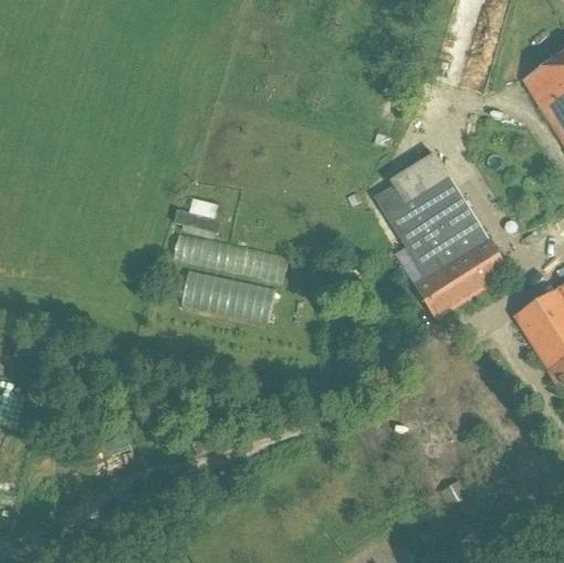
[(563,51),(520,79),(563,150),(563,51)]
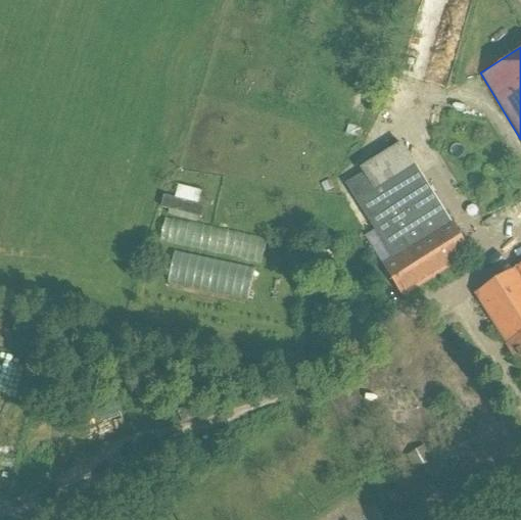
[(401,295),(470,251),(399,140),(358,167),(361,171),(343,182),(389,255),(379,261),(401,295)]
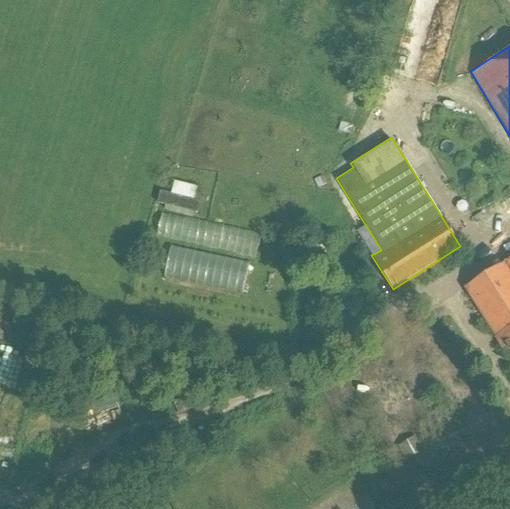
[(156,201),(164,203),(192,209),(196,210),(199,199),(193,198),(170,192),(159,189),(156,201)]
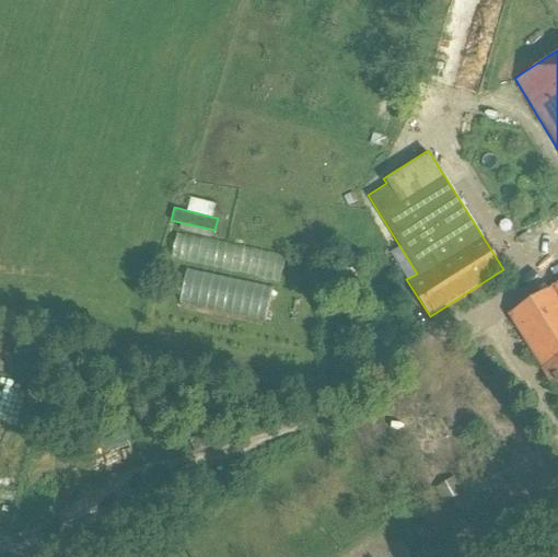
[(557,394),(557,278),(550,283),(551,285),(507,313),(557,394)]
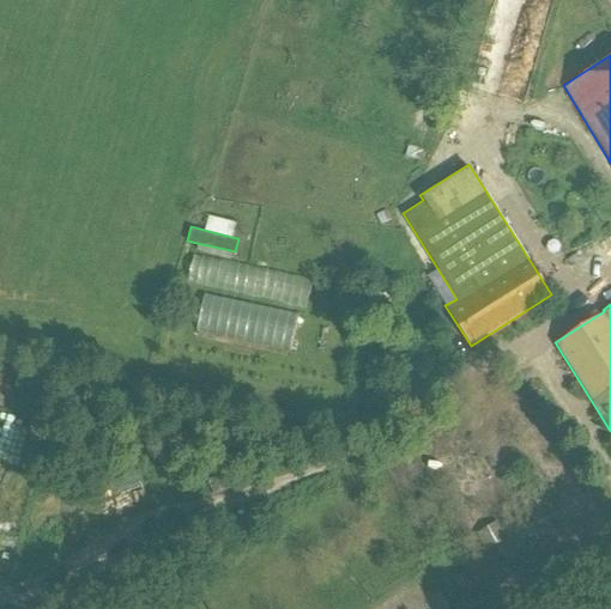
[(229,309),(224,336),(296,348),(301,321),(229,309)]
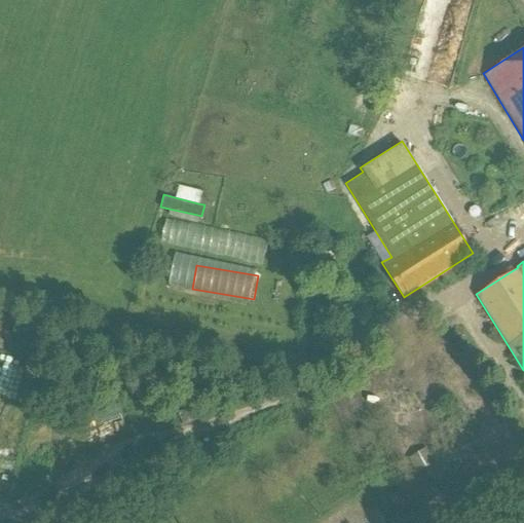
[(237,387),(226,393),(230,403),(241,398),(237,387)]
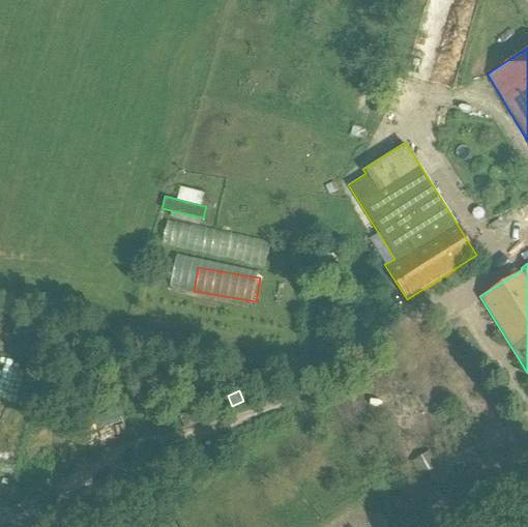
[(220,402),(184,411),(188,423),(224,414),(220,402)]
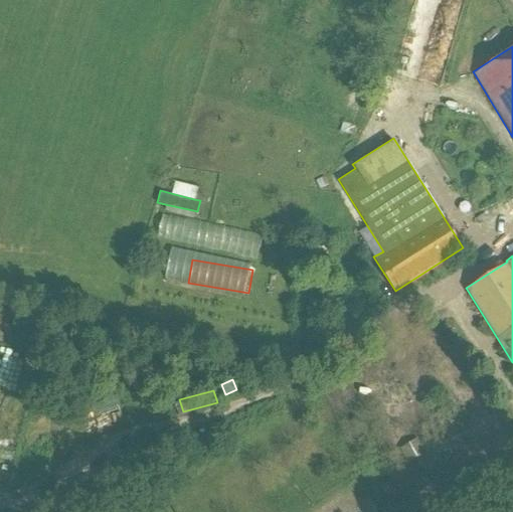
[(406,461),(424,451),(415,437),(398,448),(406,461)]
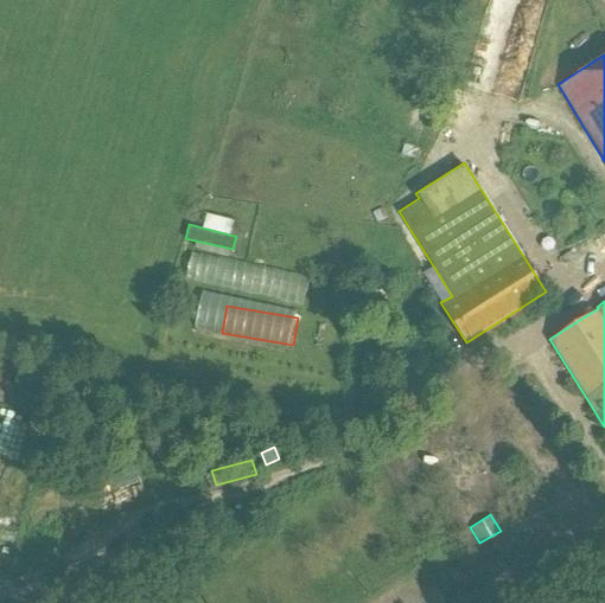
[(195,602),(208,602),(202,589),(191,594),(195,602)]
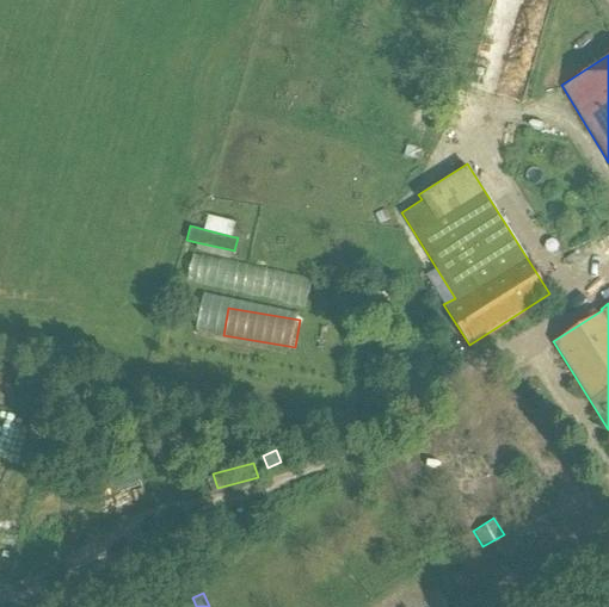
[(184,606),(177,596),(164,605),(165,606),(184,606)]
